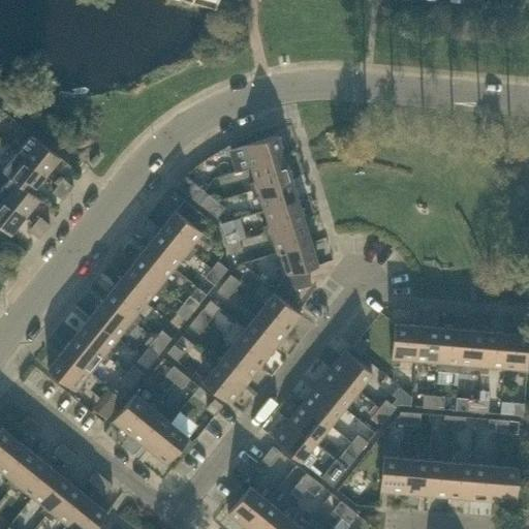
[(178,0),(214,9),(216,0),(178,0)]
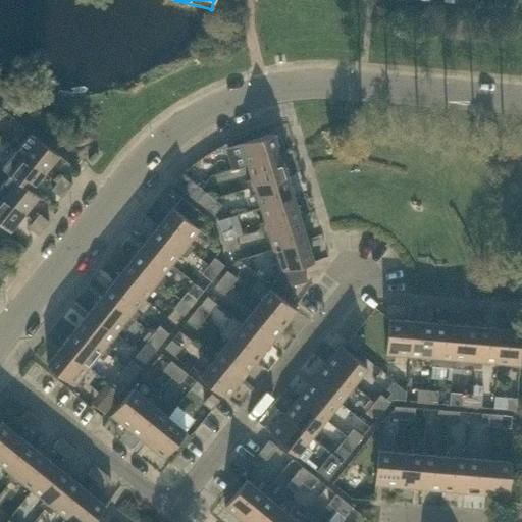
[(200,66),(203,62),(190,51),(186,55),(200,66)]
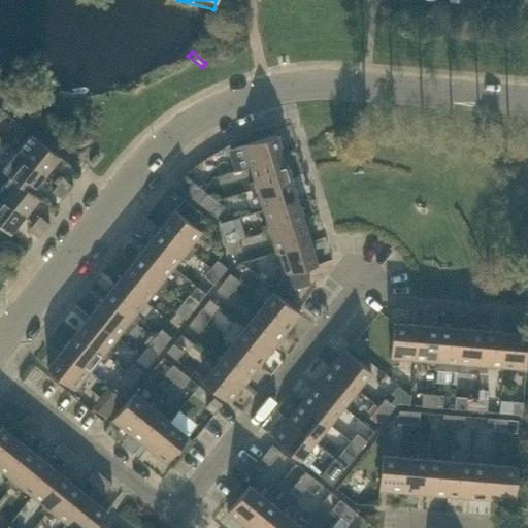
[(44,174),(60,156),(31,133),(17,152),(44,174)]
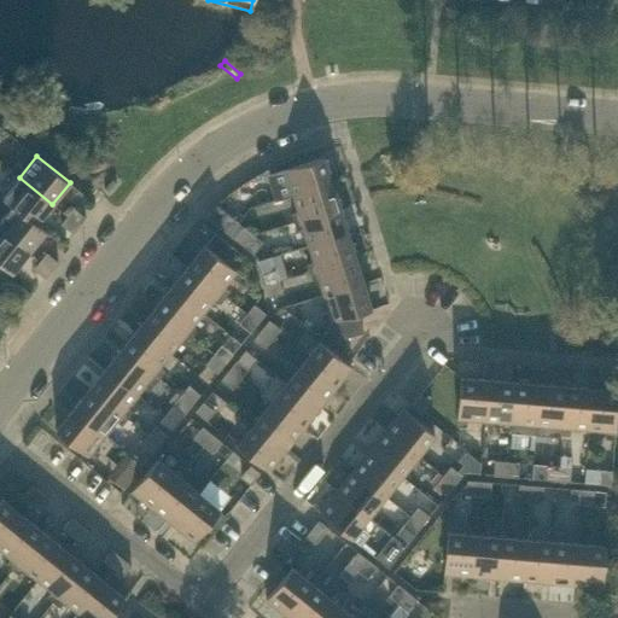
[(293,194),(332,182),(324,157),(285,169),(278,172),(280,180),(287,178),(293,194)]
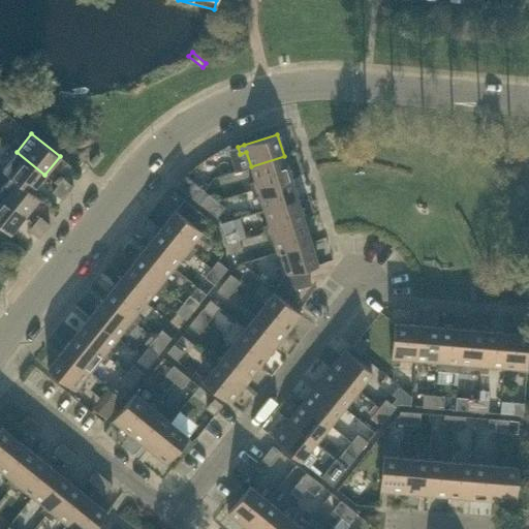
[(31,192),(31,191),(44,175),(17,152),(2,169),(10,176),(31,192)]
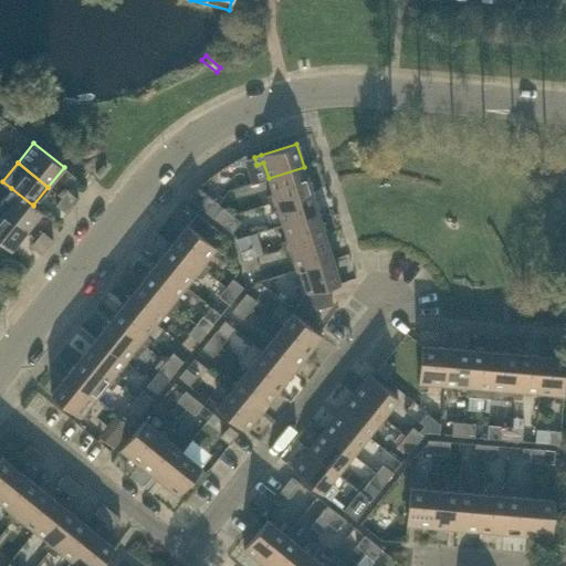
[(269,203),(311,190),(304,167),(269,178),(273,194),(266,196),(269,203)]
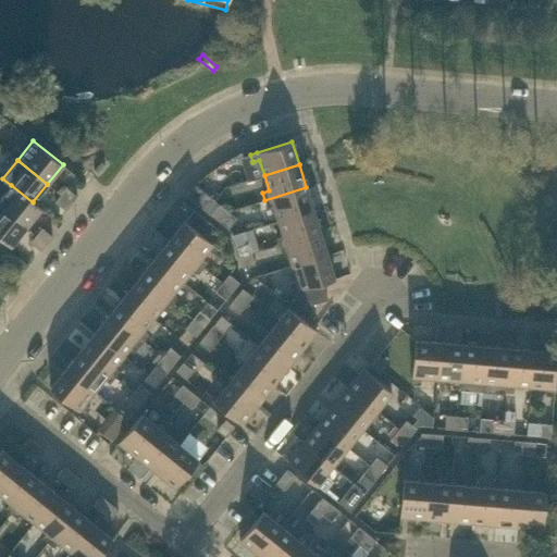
[(33,201),(33,202),(11,185),(0,198),(0,206),(26,226),(41,208),(33,201)]
